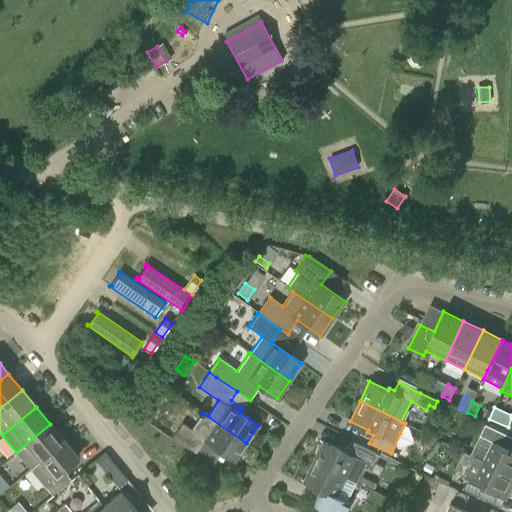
[(233,461),(246,443),(203,413),(192,430),(182,423),(172,438),(195,453),(204,440),(233,461)]
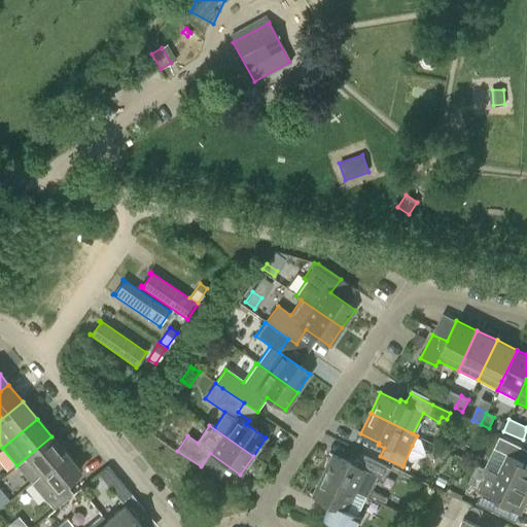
[(51,436),(16,465),(31,482),(40,475),(65,453),(51,436)]
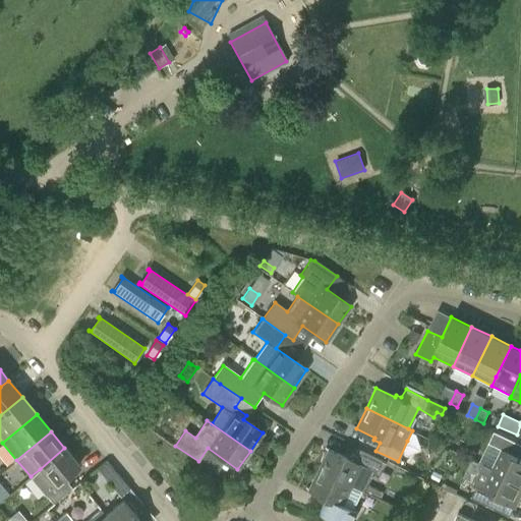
[(501,450),(491,469),(520,483),(520,458),(519,458),(520,454),(520,445),(493,431),(487,443),(501,450)]
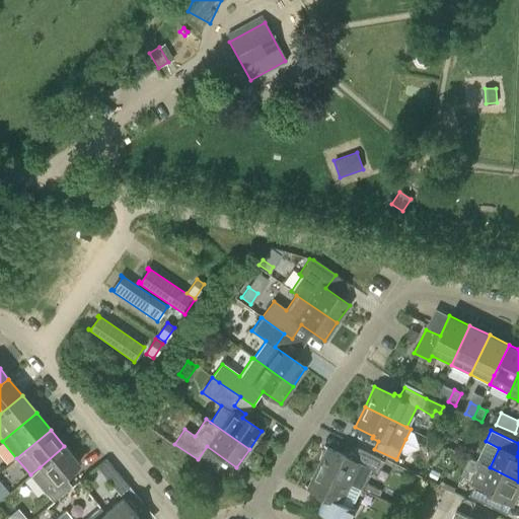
[(78,463),(64,446),(40,467),(30,474),(52,501),(70,486),(63,476),(78,463)]
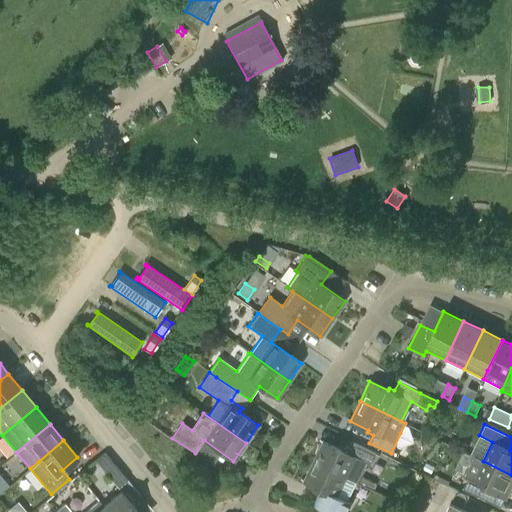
[(313,461),(346,478),(356,458),(368,464),(374,453),(352,443),(348,451),(342,448),(341,450),(323,441),(313,461)]
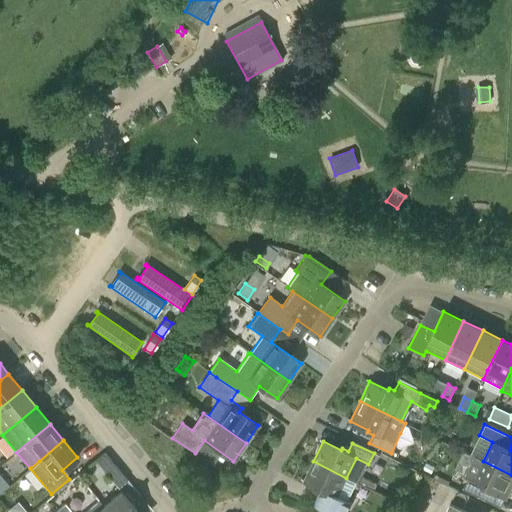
[(505,497),(511,483),(511,475),(483,461),(474,457),(464,476),(467,478),(462,489),(486,501),(491,490),(505,497)]
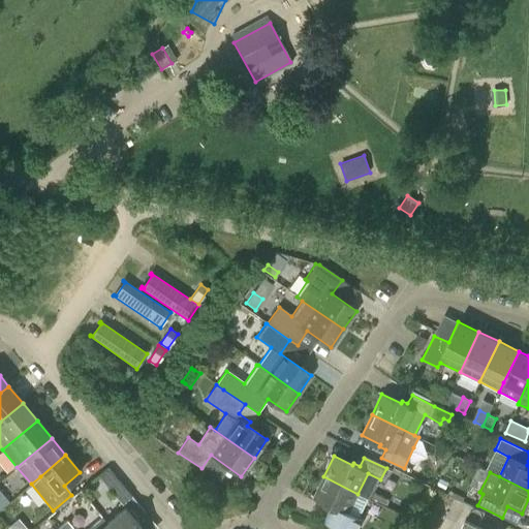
[(348,512),(358,494),(323,476),(313,497),(339,510),(333,525),(341,528),(358,528),(363,520),(348,512)]
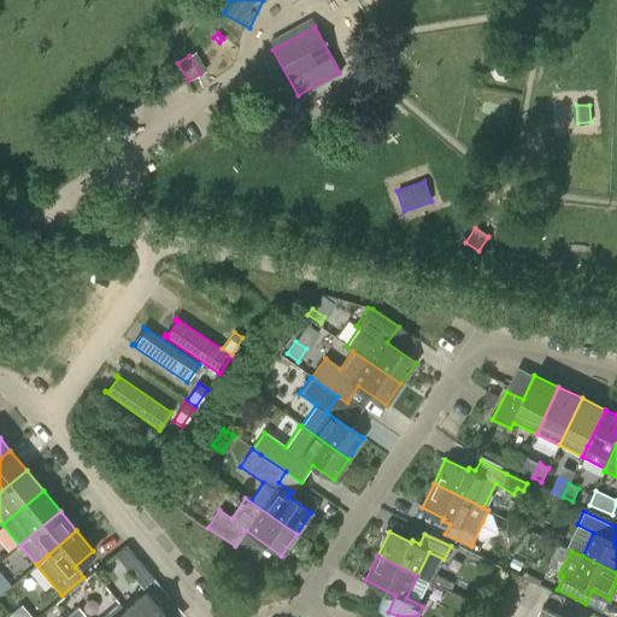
[(144,591),(122,609),(128,616),(165,616),(151,599),(163,591),(144,568),(133,577),(144,591)]
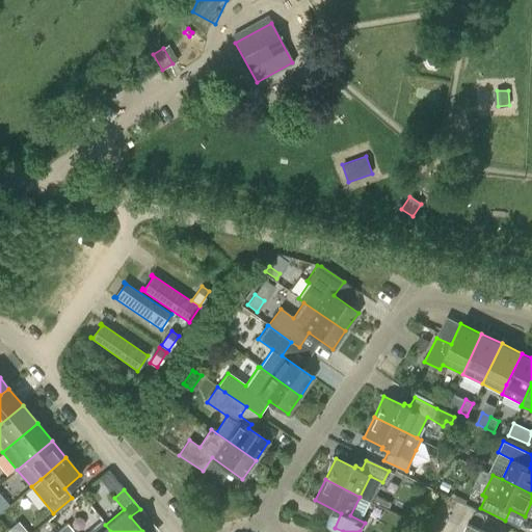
[(474,509),(461,531),(488,531),(480,528),(486,515),(474,509)]
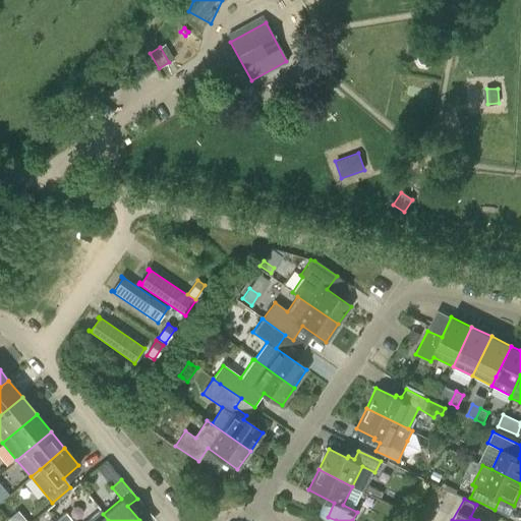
[(69,520),(64,514),(55,520),(108,520),(103,514),(99,509),(82,520),(71,520),(69,520)]
